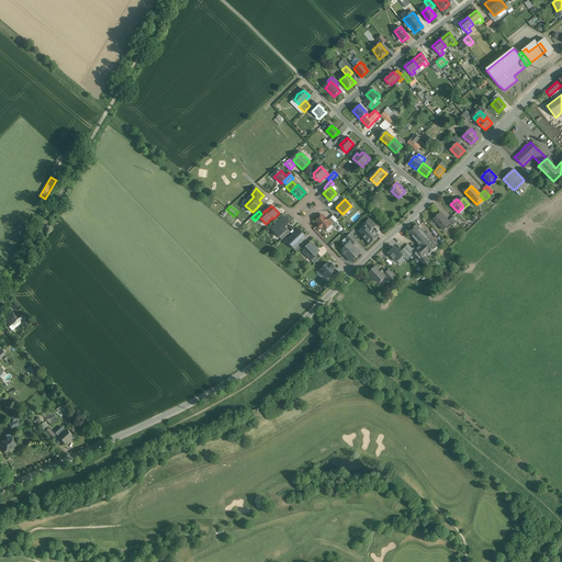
[(451,224),(441,213),(434,220),(444,231),(451,224)]
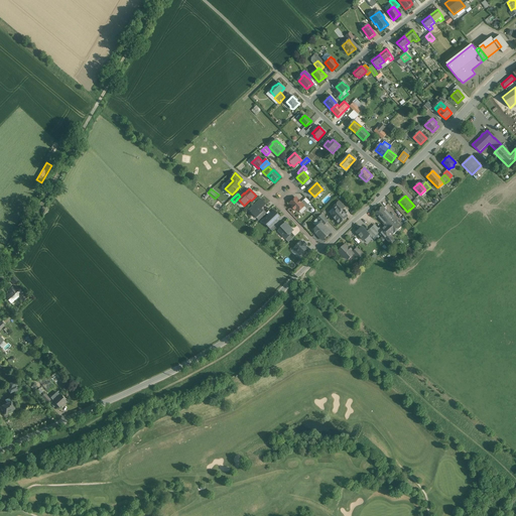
[(301,203),(296,198),(290,204),(293,207),(292,208),(294,210),(294,211),(295,210),(298,213),(304,207),(301,203)]
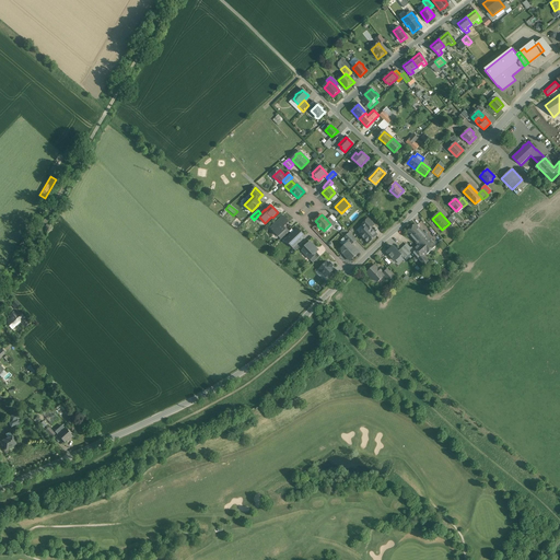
[(283,217),(270,229),(279,236),(286,230),(283,228),(289,222),(283,217)]
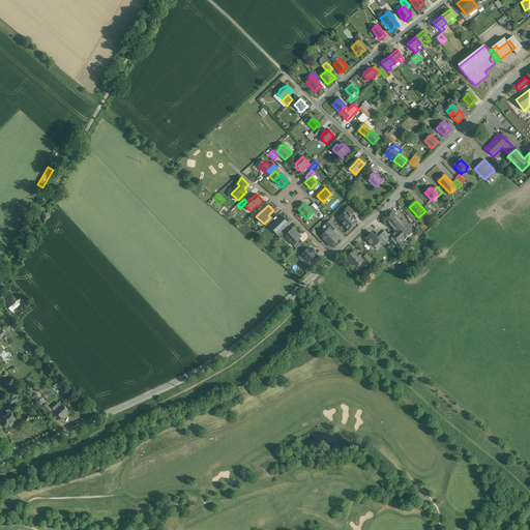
[(319,212),(313,206),(310,208),(313,212),(316,215),(319,212)]
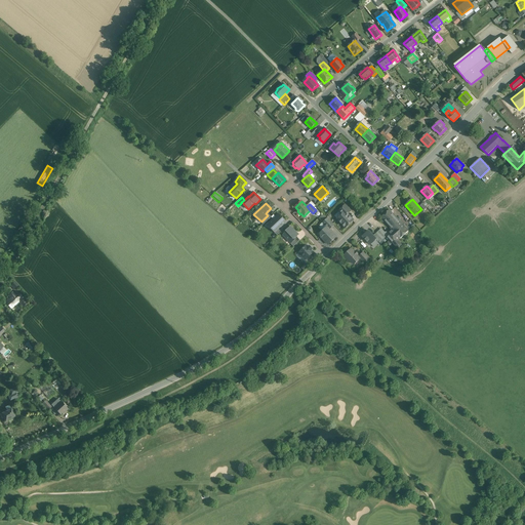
[(351,212),(345,206),(339,211),(342,214),(345,211),(348,214),(351,212)]
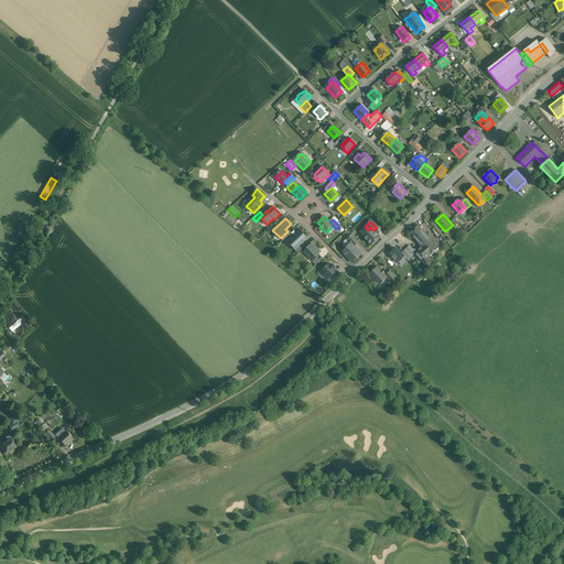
[(419,226),(409,234),(416,241),(419,240),(418,238),(424,232),(419,226)]
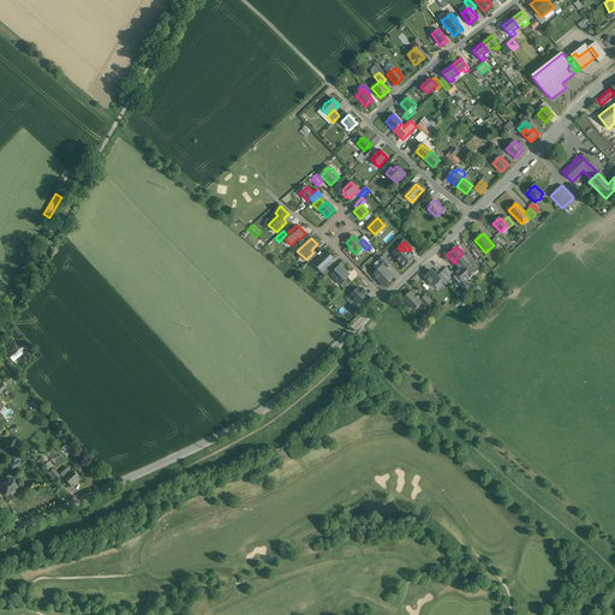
[(407,251),(404,248),(401,251),(394,257),(400,262),(405,267),(415,258),(411,255),(411,256),(408,254),(407,251)]
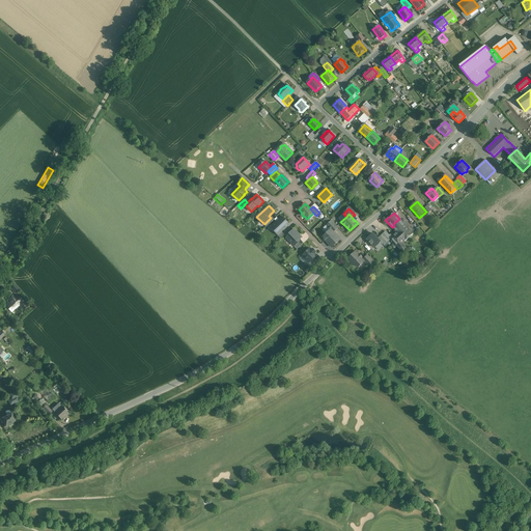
[(282,217),(274,225),(272,227),(275,231),(274,231),(278,235),(284,229),(283,229),(286,226),(286,227),(288,225),(285,221),(286,221),(282,217)]
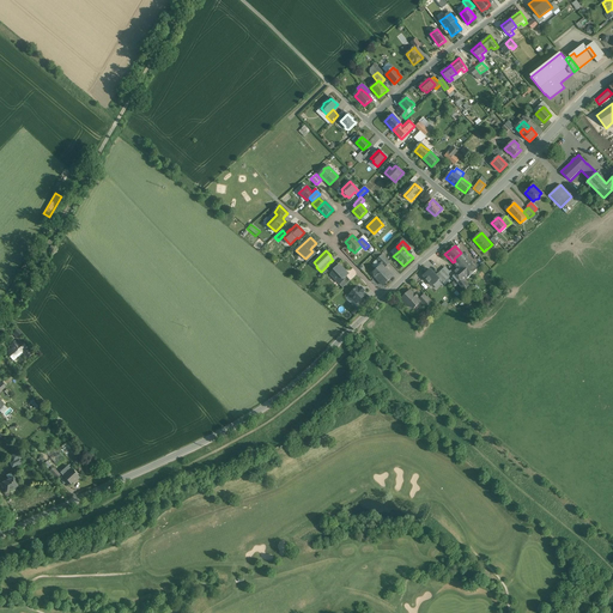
[(313,252),(305,259),(308,262),(315,255),(313,252)]
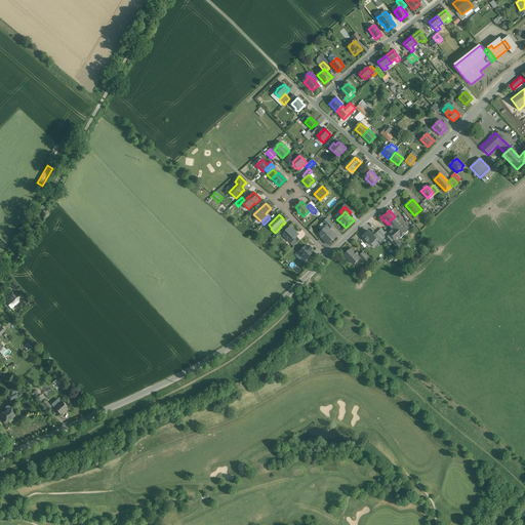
[(395,216),(389,221),(390,224),(388,225),(392,230),(400,239),(408,231),(395,216)]
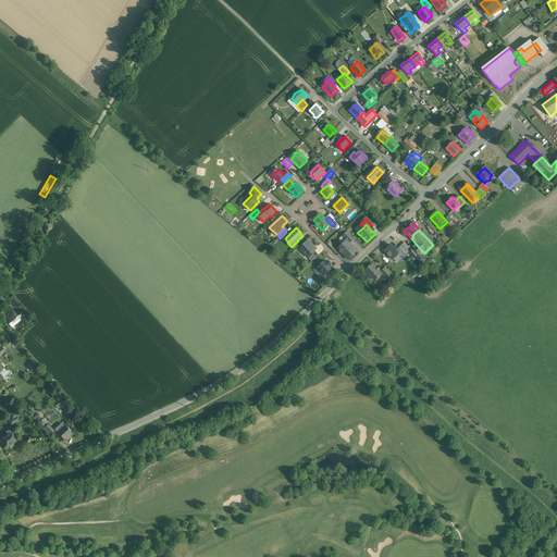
[(355,239),(347,232),(343,236),(347,240),(349,244),(355,239)]
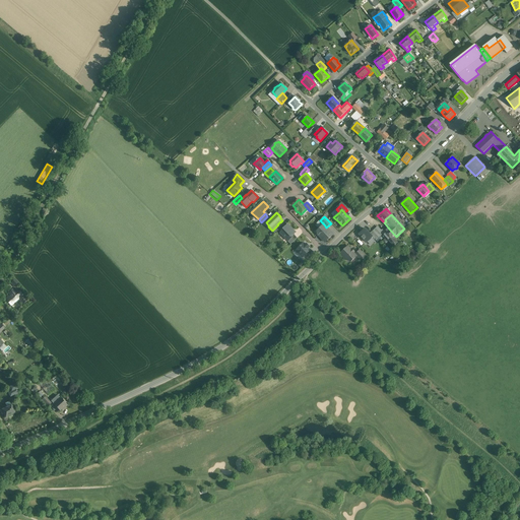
[(278,224),(272,231),(274,234),(280,228),(278,224)]
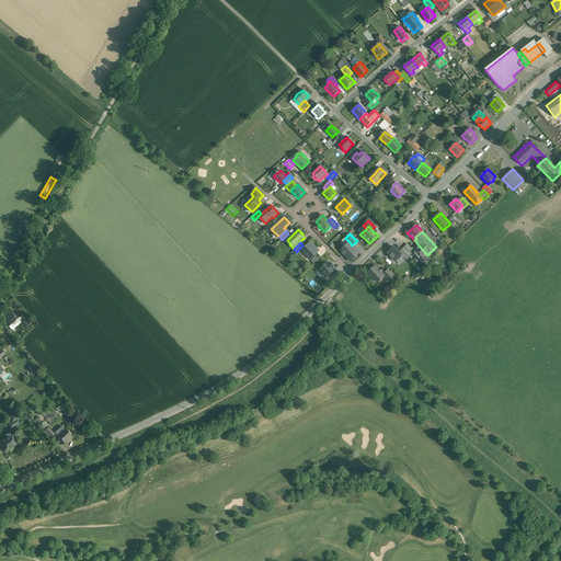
[(315,247),(311,242),(306,247),(307,248),(302,251),(311,260),(316,256),(315,255),(317,253),(319,251),(315,247)]
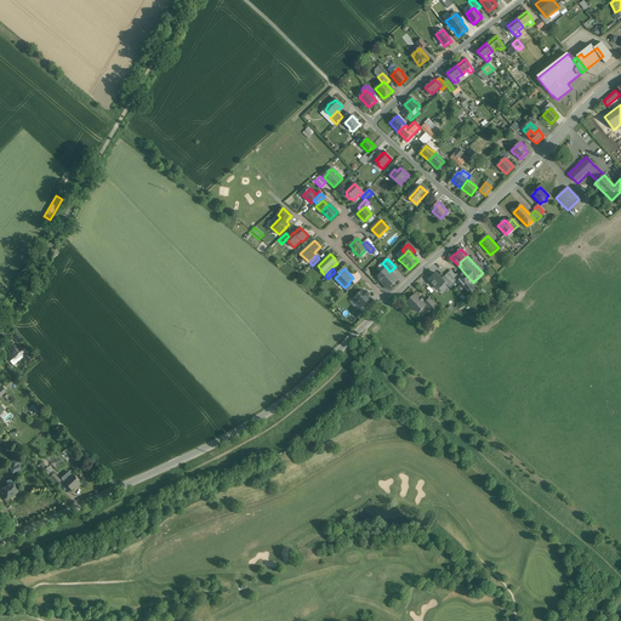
[(389,272),(387,268),(380,275),(381,278),(380,280),(388,290),(398,280),(389,272)]
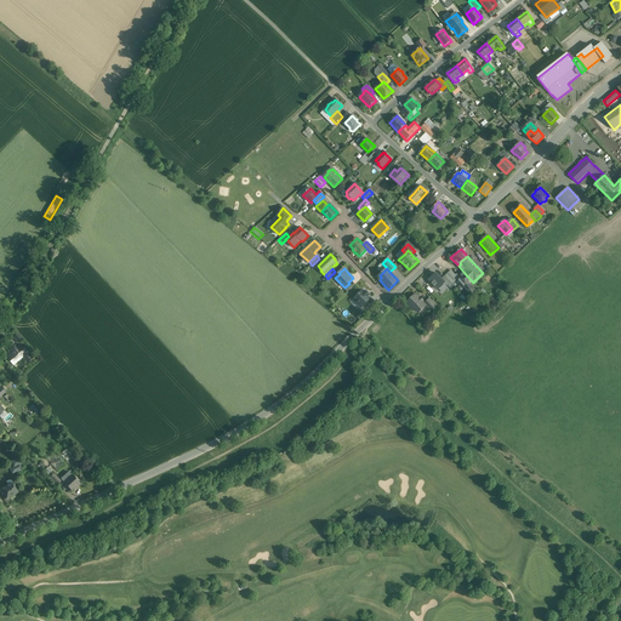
[(473,283),(463,272),(456,278),(471,295),(476,291),(471,285),(473,283)]
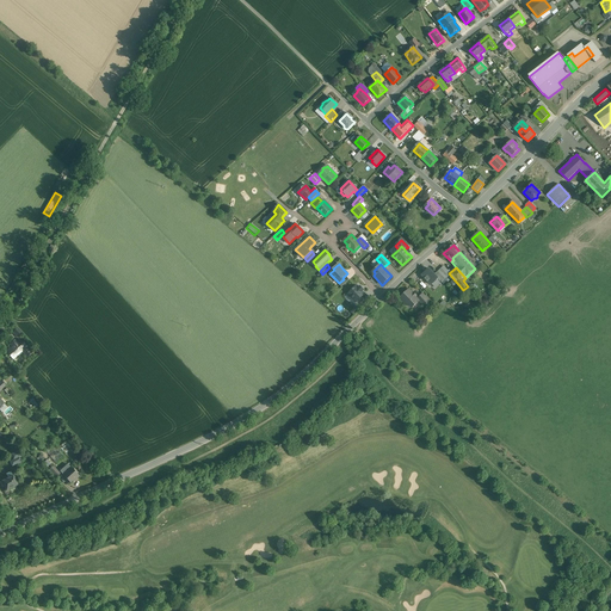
[(438,278),(429,269),(423,276),(431,285),(438,278)]
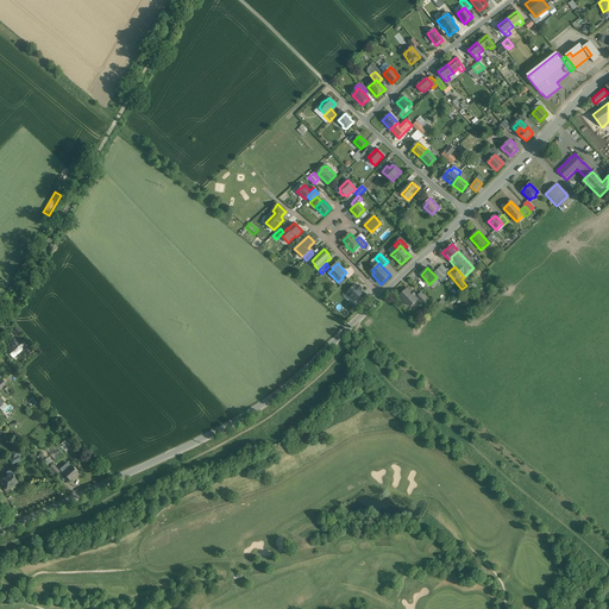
[(344,275),(341,277),(343,278),(338,282),(337,282),(340,287),(349,278),(344,275)]
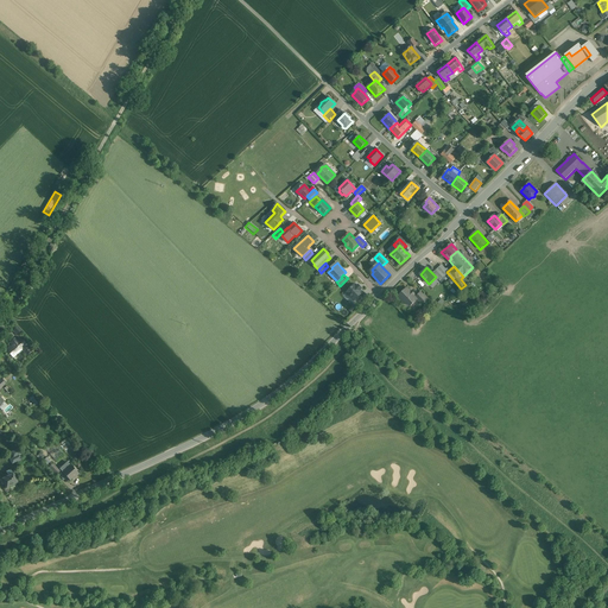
[(344,295),(354,303),(362,293),(360,291),(361,290),(358,286),(356,287),(354,285),(344,295)]
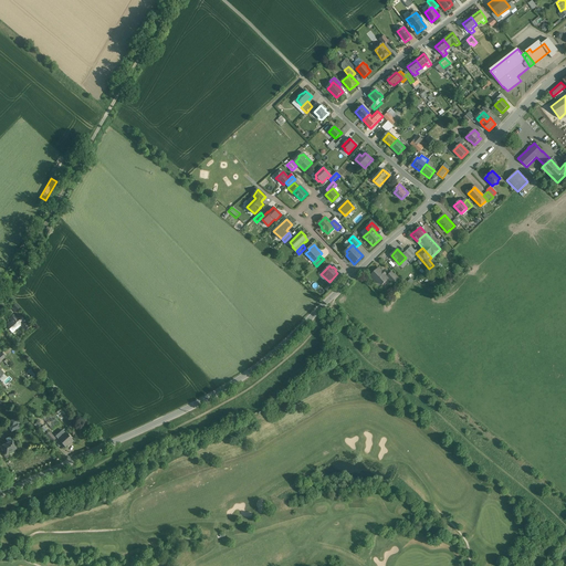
[(383,272),(379,269),(370,276),(376,283),(379,283),(381,285),(388,279),(387,276),(385,275),(386,274),(383,272)]
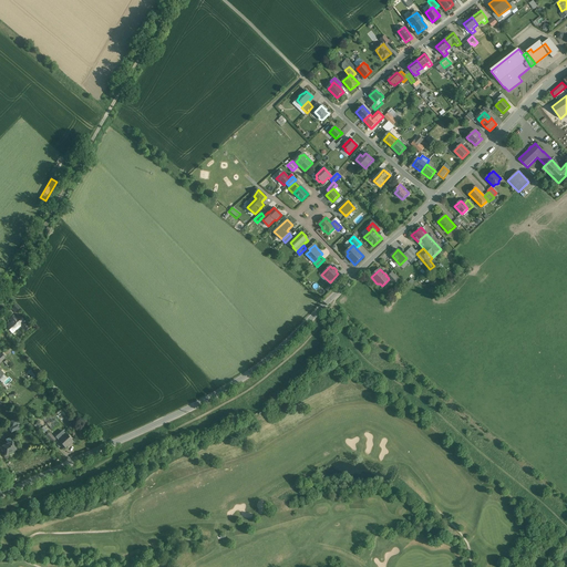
[(399,280),(392,272),(388,277),(389,279),(394,285),(399,280)]
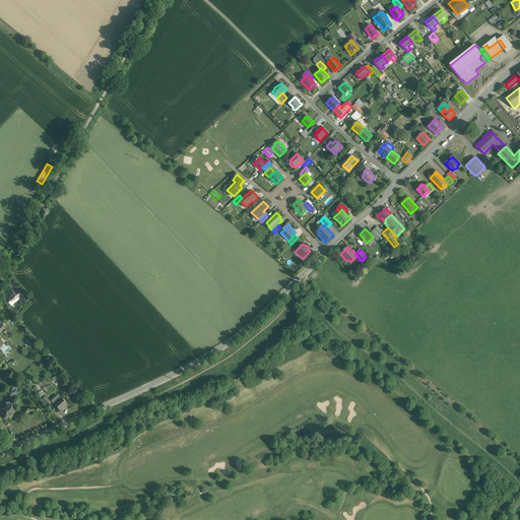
[(14,291),(12,290),(9,294),(10,295),(5,300),(11,306),(19,299),(23,304),(26,301),(22,296),(23,296),(17,289),(14,291)]
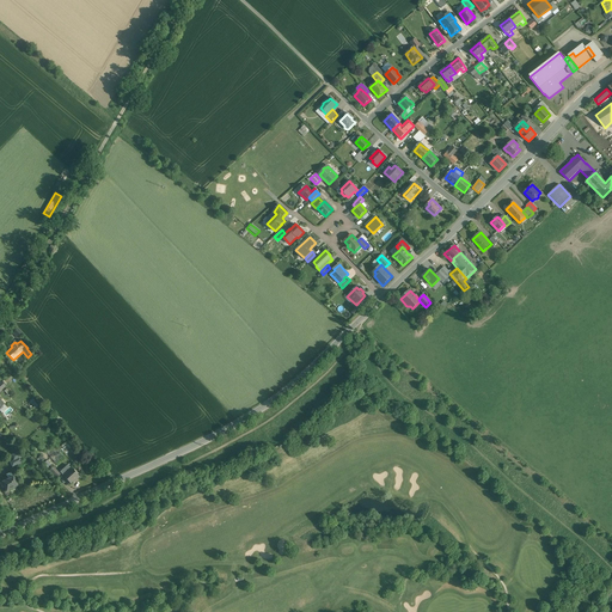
[(72,469),(68,466),(61,472),(65,476),(63,476),(71,484),(75,479),(77,481),(80,477),(72,469)]
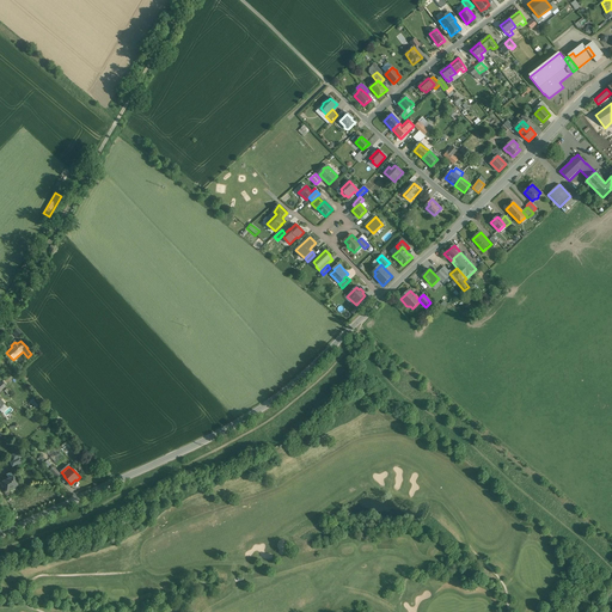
[(60,475),(53,467),(50,470),(57,478),(60,475)]
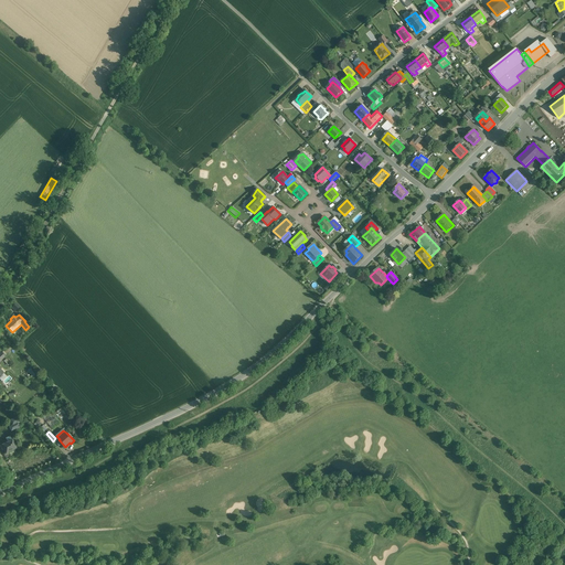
[(8,443),(0,446),(2,451),(4,450),(7,454),(9,452),(10,455),(14,452),(13,450),(17,449),(12,440),(10,436),(6,438),(8,443)]
